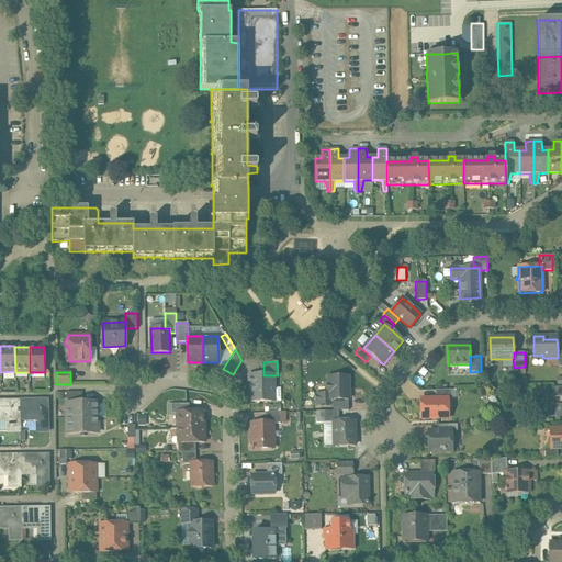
[(273,402),(273,391),(273,375),(249,375),(249,402),(273,402)]
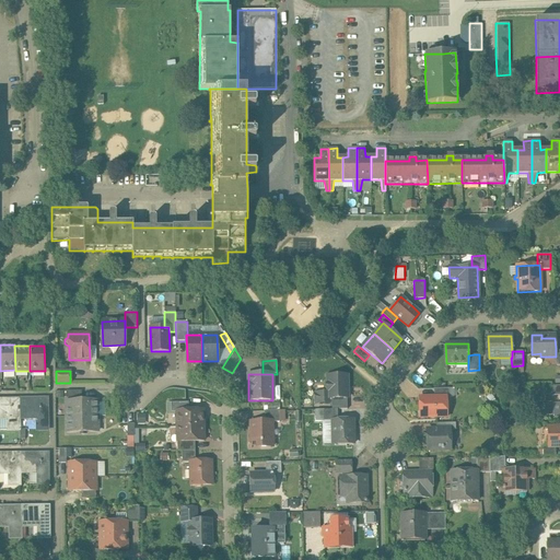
[(315,393),(315,403),(315,404),(328,403),(328,398),(347,398),(347,375),(327,375),(327,383),(325,385),(325,388),(327,391),(327,393),(315,393)]
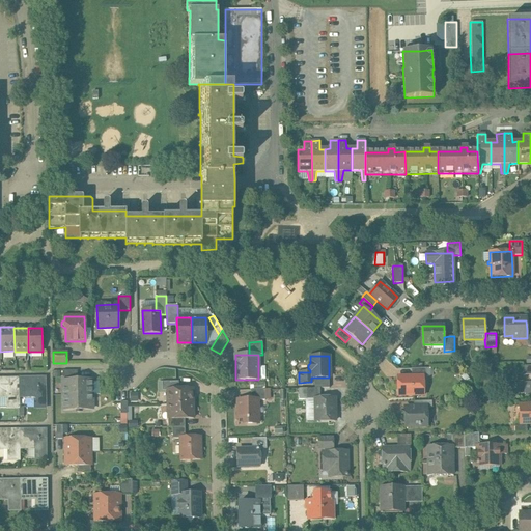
[(412,376),(423,376),(423,378),(426,378),(426,376),(430,376),(429,368),(412,369),(412,376)]
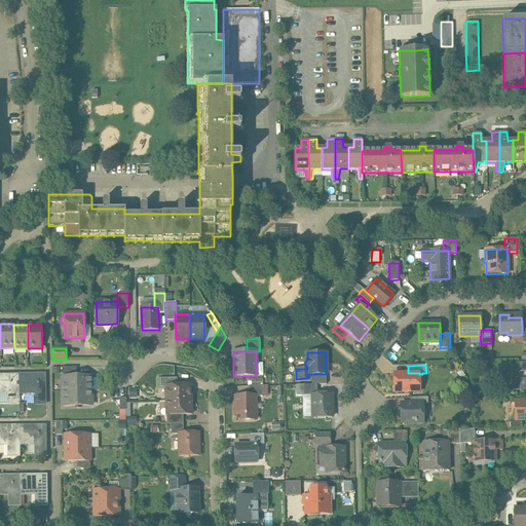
[(420,391),(419,380),(419,373),(393,374),(393,391),(420,391)]
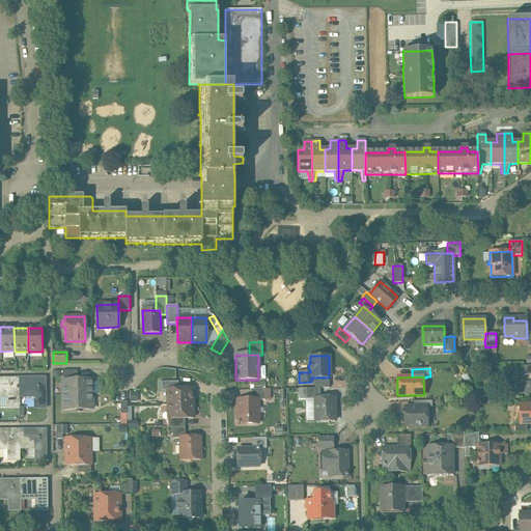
[(314,388),(320,388),(329,388),(329,378),(314,378),(314,388)]
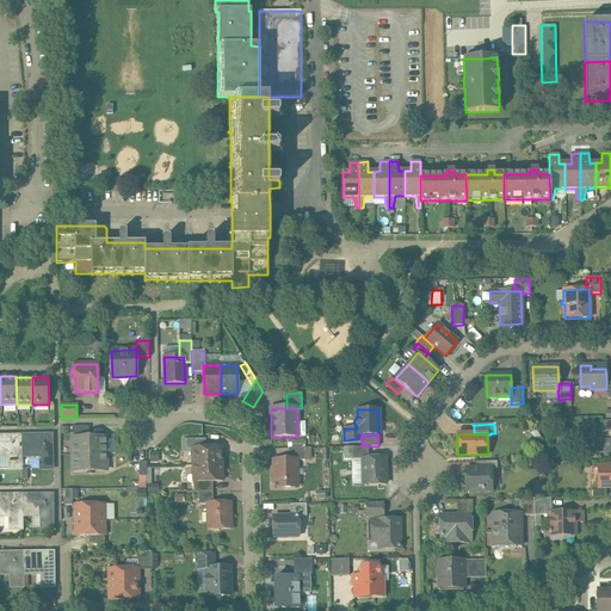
[(0,456),(10,456),(10,469),(22,469),(22,456),(22,436),(0,436),(0,456)]
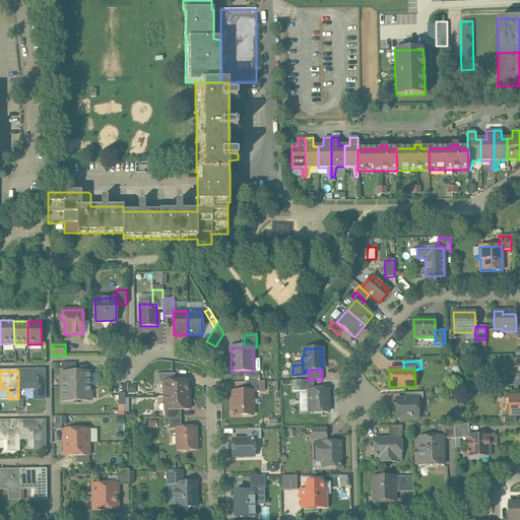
[(45,398),(45,371),(18,371),(18,388),(35,388),(35,398),(45,398)]
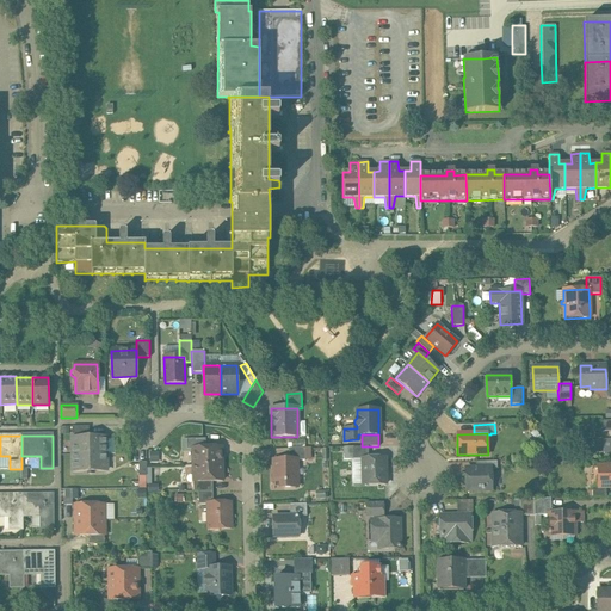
[(73,455),(90,455),(105,455),(105,438),(72,438),(73,455)]
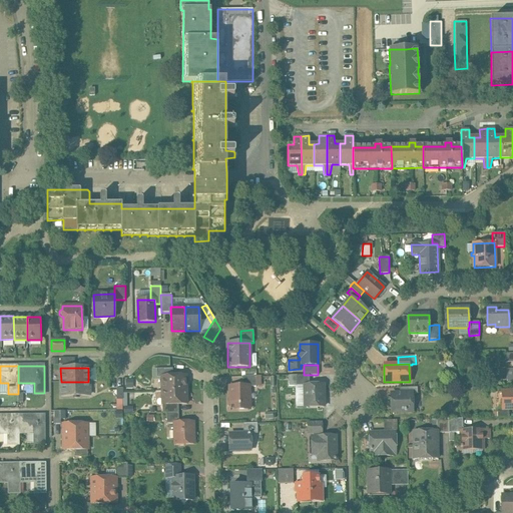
[(156,369),(156,377),(161,377),(172,377),(172,369),(156,369)]
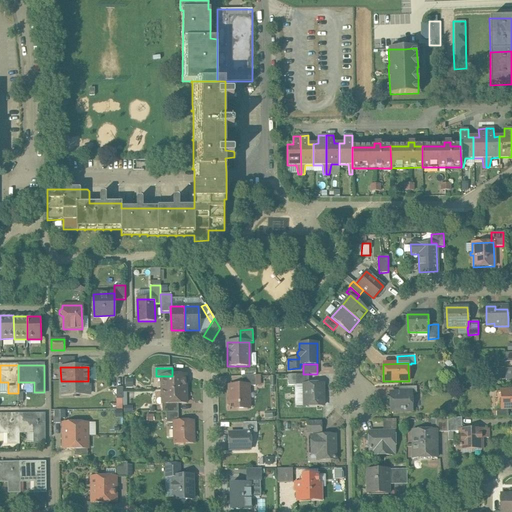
[(295,375),(295,377),(295,385),(303,385),(303,384),(308,384),(308,374),(295,375)]
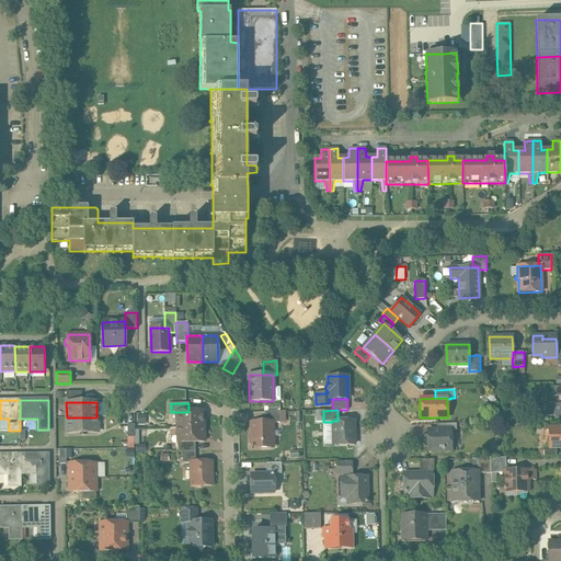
[(176,412),(178,427),(204,426),(203,411),(189,412),(176,412)]
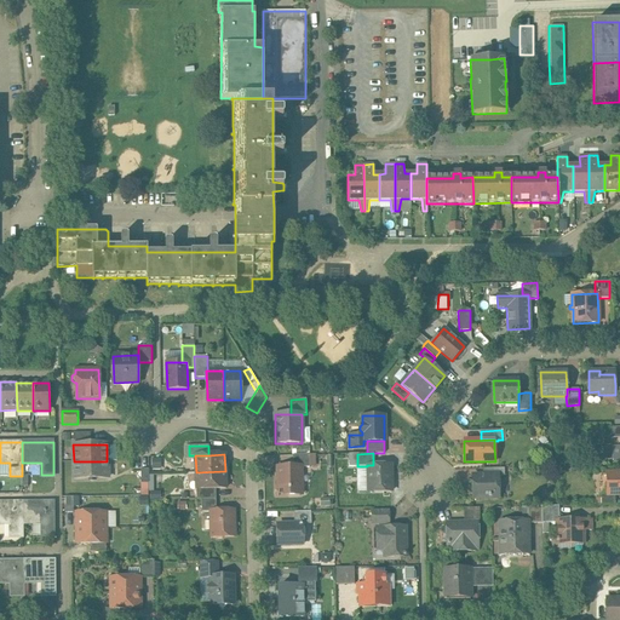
[(309,454),(293,455),(293,468),(300,468),(310,468),(309,454)]
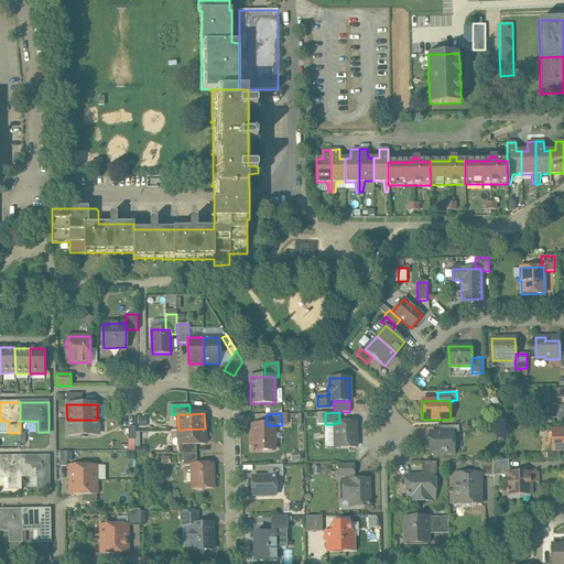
[(67,435),(91,435),(98,435),(97,420),(67,420),(67,435)]
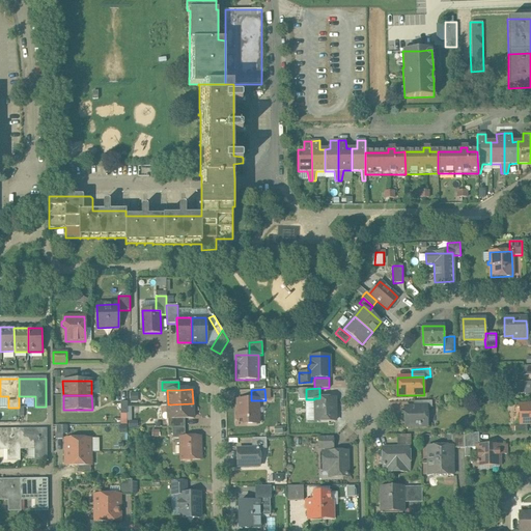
[(335,398),(316,398),(315,398),(314,399),(315,421),(335,421),(335,398)]
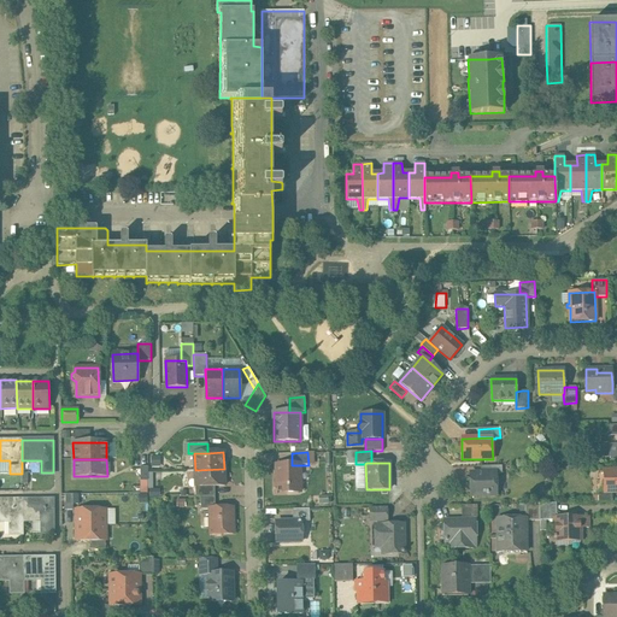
[(277,486),(280,486),(281,486),(286,486),(287,492),(299,492),(299,465),(276,465),(277,486)]
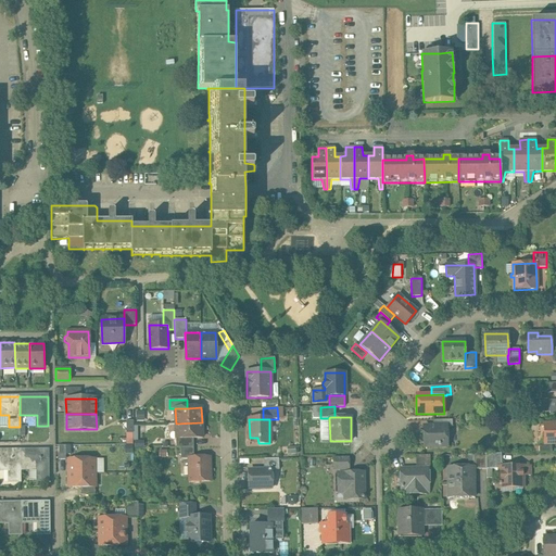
[(202,422),(176,424),(176,439),(193,438),(202,438),(202,422)]
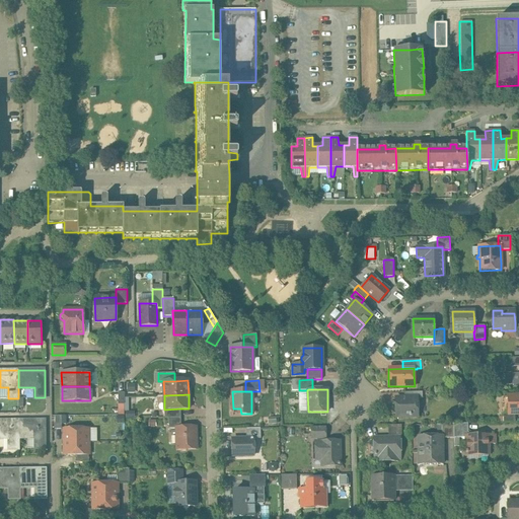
[(507,396),(508,401),(508,415),(518,414),(518,395),(503,396),(507,396)]
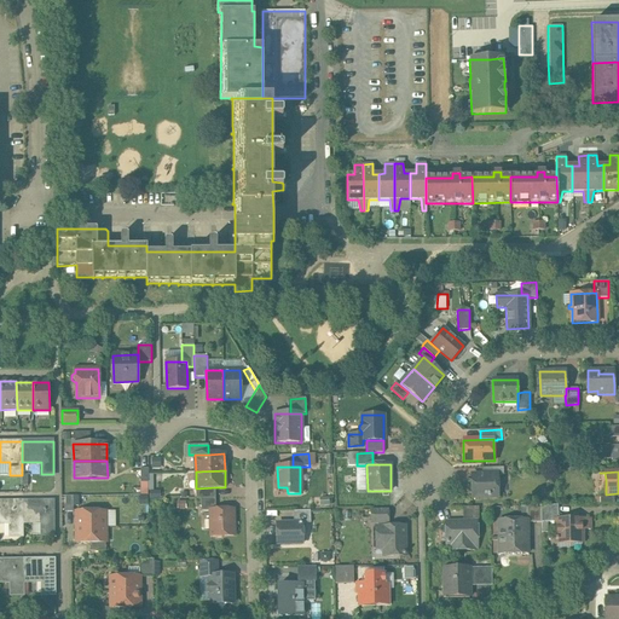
[(161,498),(161,491),(152,491),(154,474),(150,474),(149,498),(161,498)]
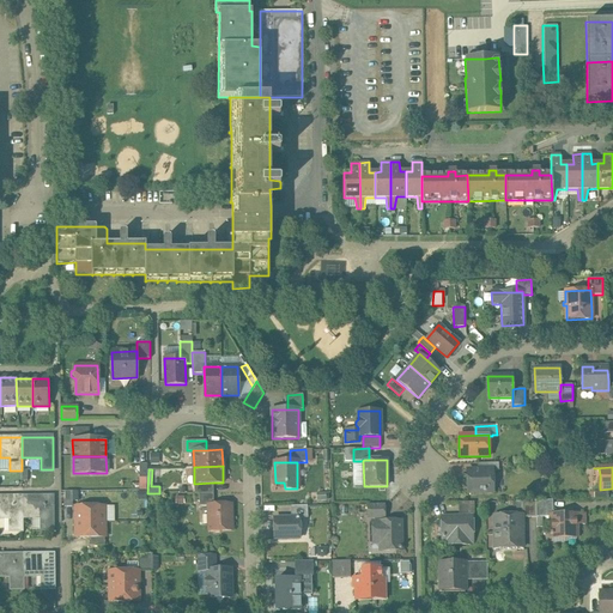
[(496,486),(496,485),(496,475),(492,474),(492,471),(467,471),(467,492),(492,492),(492,489),(496,486)]
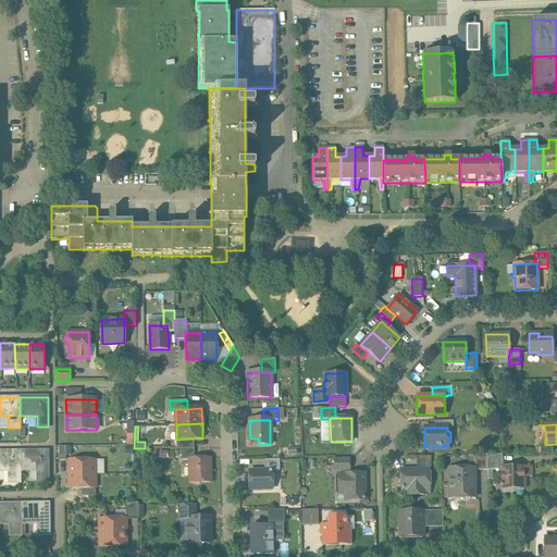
[(194,447),(194,438),(176,440),(176,448),(181,448),(194,447)]
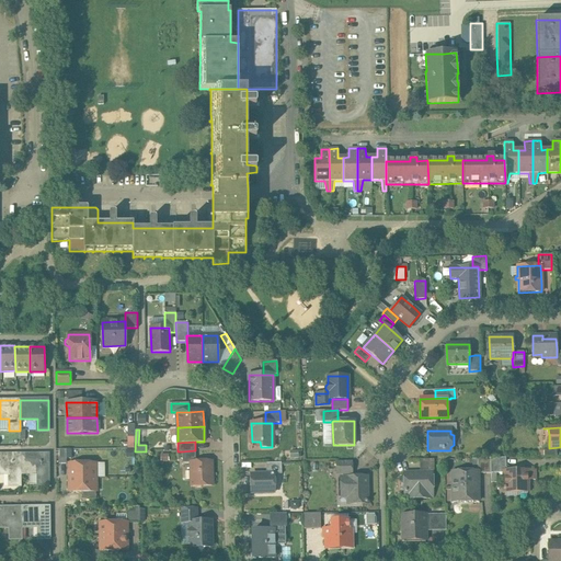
[(544,447),(544,453),(544,454),(544,457),(556,457),(556,448),(549,448),(549,447),(544,447)]
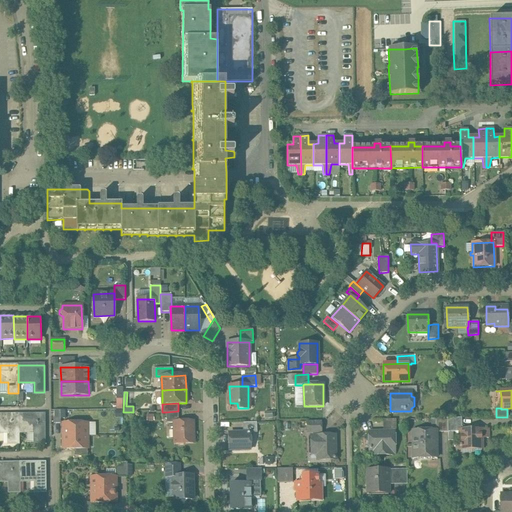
[(178,422),(178,411),(166,412),(167,422),(174,422),(178,422)]
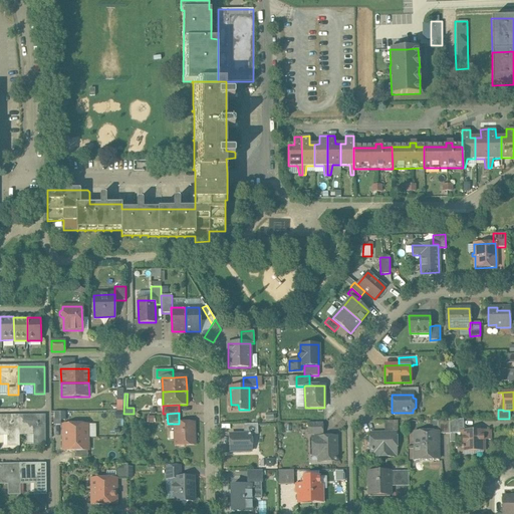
[(9,445),(19,444),(19,433),(19,416),(0,416),(0,433),(9,434),(9,445)]
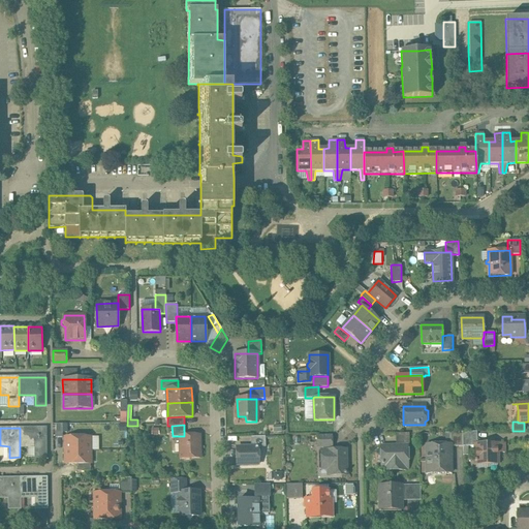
[(20,428),(20,445),(36,445),(36,457),(47,457),(47,428),(20,428)]
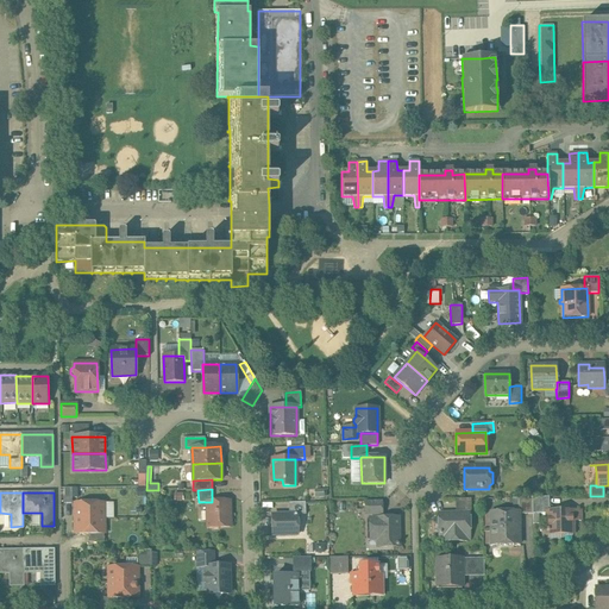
[(532,497),(533,508),(533,514),(547,514),(546,497),(532,497)]
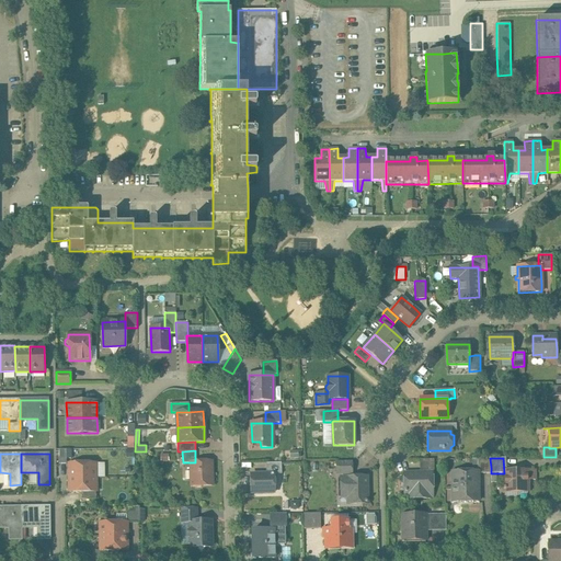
[(434,474),(434,466),(433,459),(420,460),(420,474),(432,473),(432,474),(434,474)]
